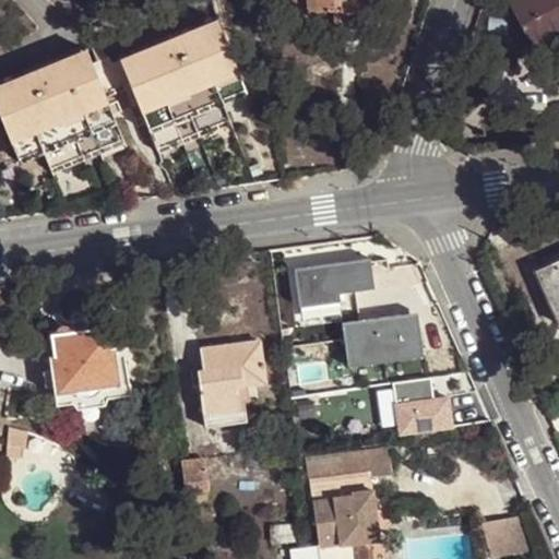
[(283,0),(286,28),(311,26),(310,14),(335,12),(336,24),(356,22),(355,10),(360,10),(358,0),(283,0)]
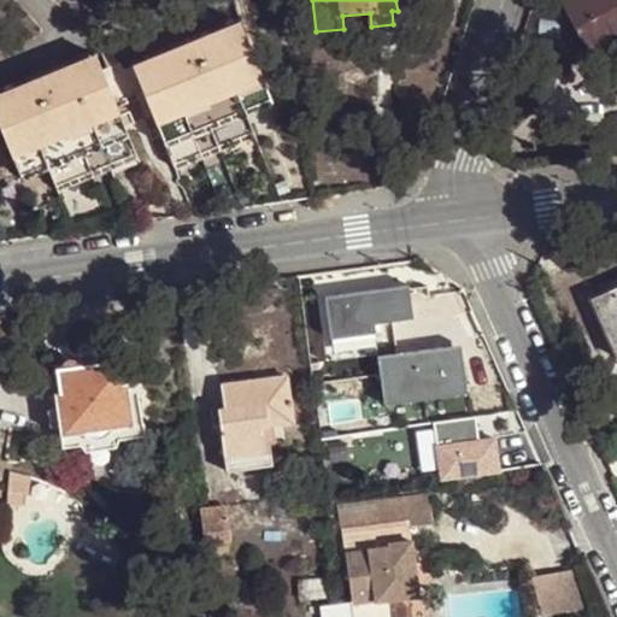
[(616,0),(562,0),(588,47),(583,51),(592,68),(616,54),(616,0)]
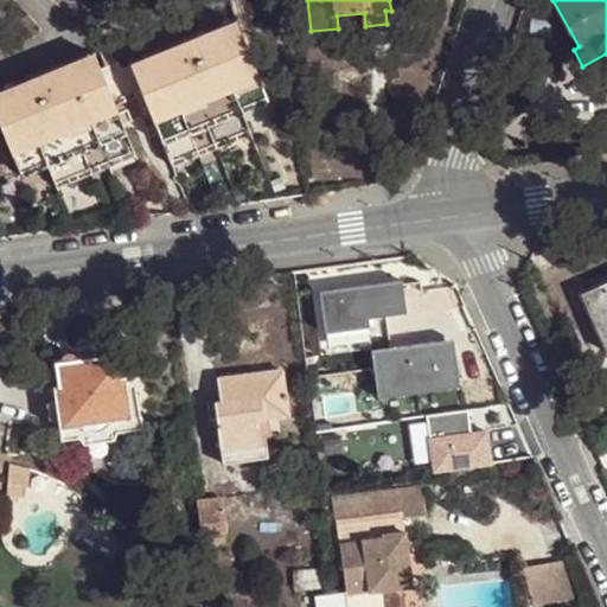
[(173,49),(132,66),(141,89),(171,163),(250,129),(243,110),(268,100),(236,23),(195,40),(203,63),(183,71),(173,49)]
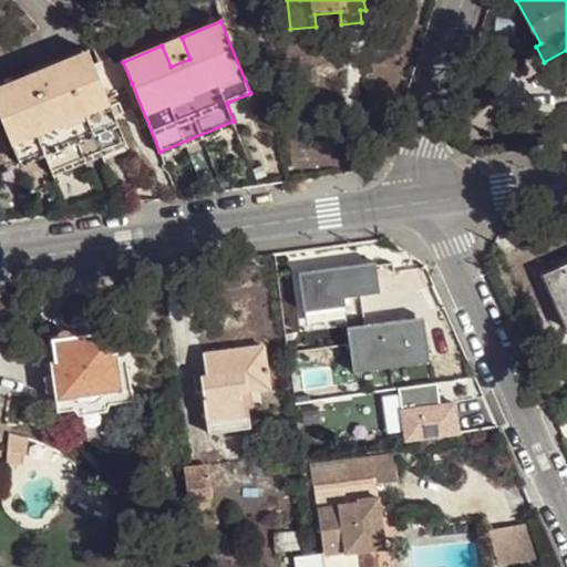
[(182,38),(162,45),(171,66),(189,59),(182,38)]
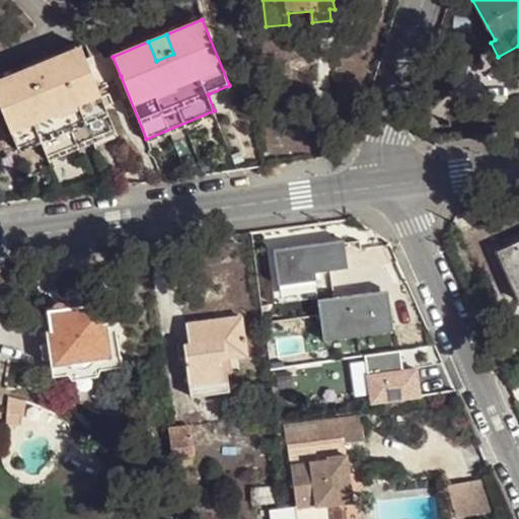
[(27,69),(0,80),(0,105),(19,152),(42,143),(47,155),(114,129),(96,86),(88,67),(81,48),(45,62),(53,81),(35,88),(27,69)]
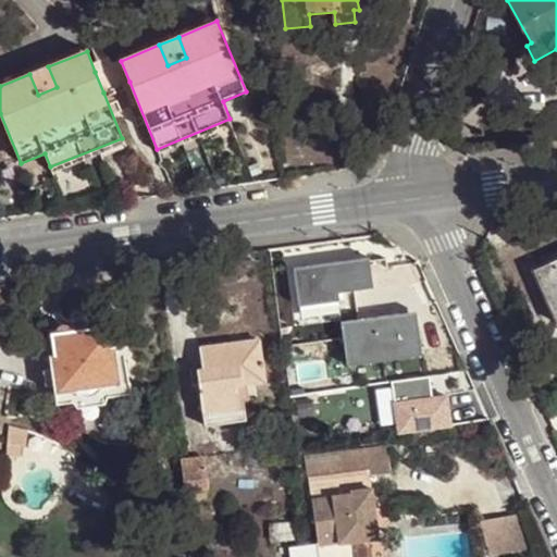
[(130,82),(121,61),(95,72),(103,93),(130,82)]
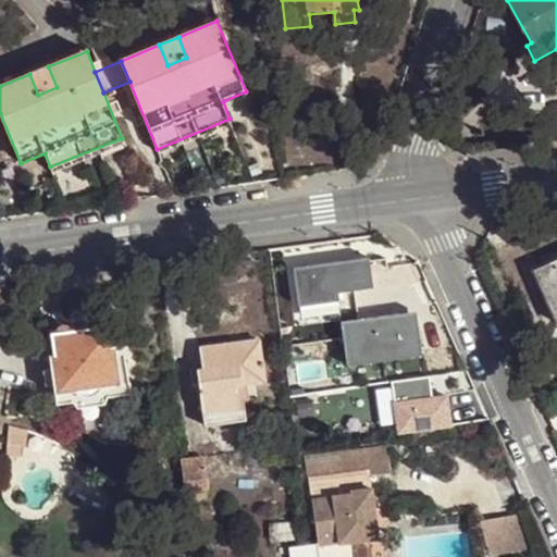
[(48,66),(29,74),(38,95),(57,87),(48,66)]
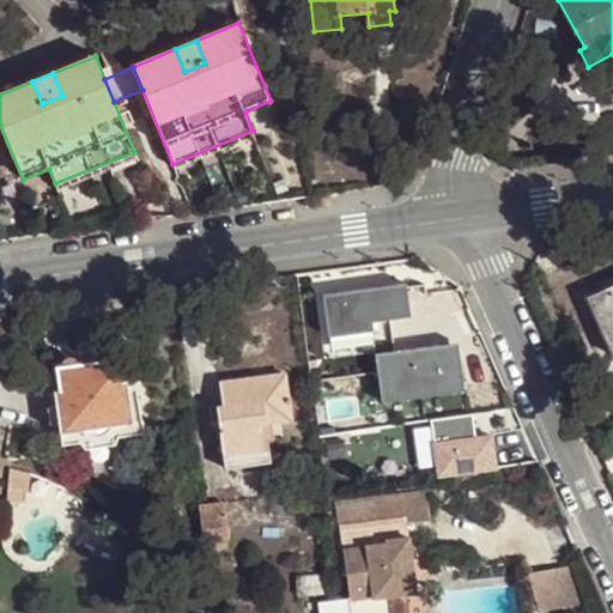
[(253,131),(173,164),(175,170),(256,137),(253,131)]
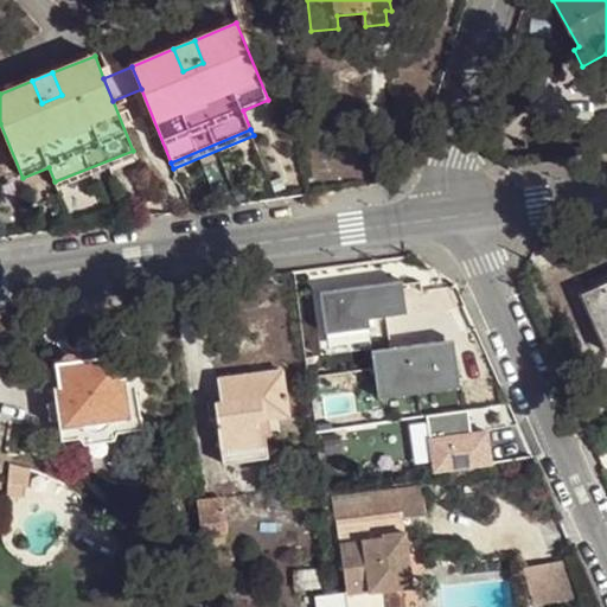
[(133,151),(55,181),(57,187),(135,155),(133,151)]
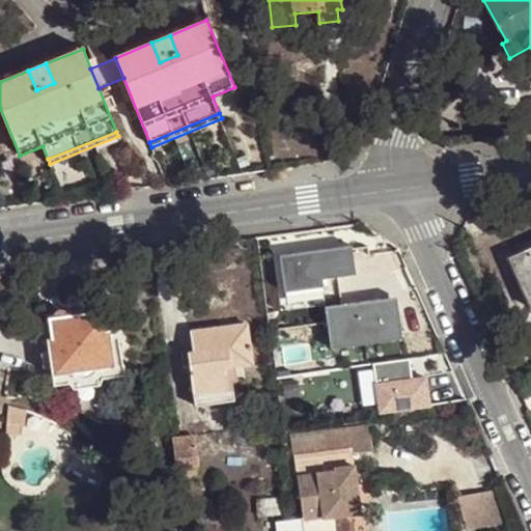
[(264,171),(264,180),(287,178),(286,169),(264,171)]
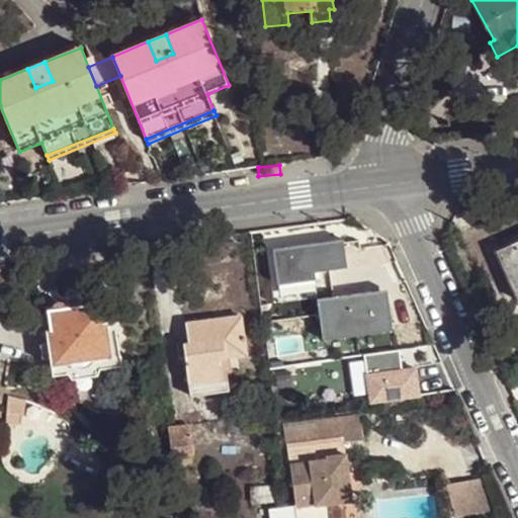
[(310,267),(344,265),(342,231),(270,235),(273,281),(311,279),(310,267)]
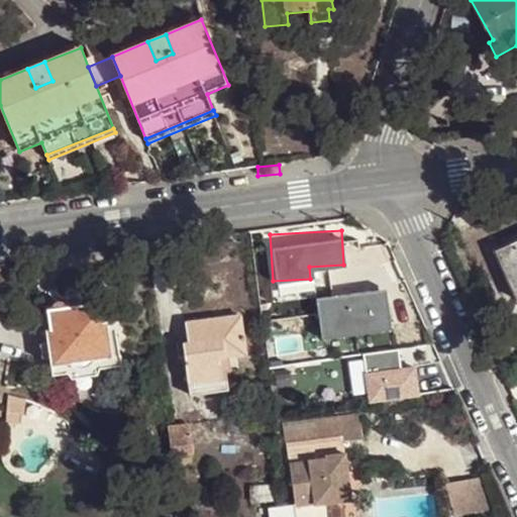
[(516,239),(495,249),(516,299),(516,239)]
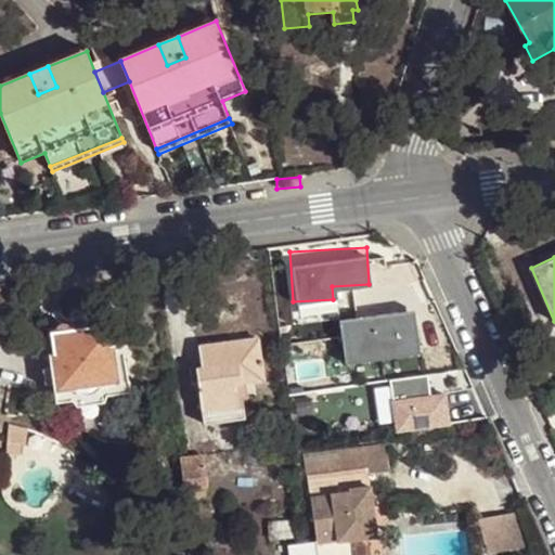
[(365,306),(298,315),(309,384),(336,381),(334,368),(360,363),(358,346),(356,333),(369,331),(365,306)]
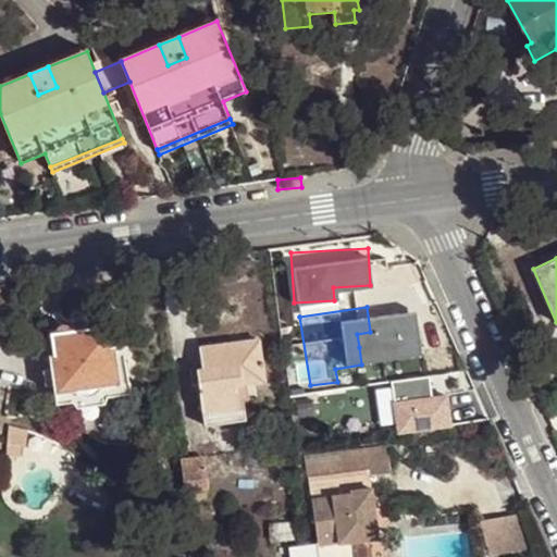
[(50,354),(54,391),(120,383),(115,345),(110,345),(107,325),(86,327),(85,318),(73,320),(74,330),(53,332),(56,353),(50,354)]
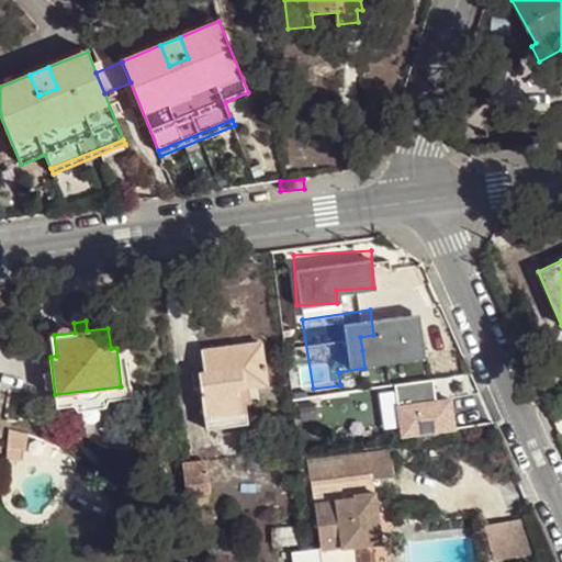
[(375,348),(373,335),(360,337),(362,350),(375,348)]
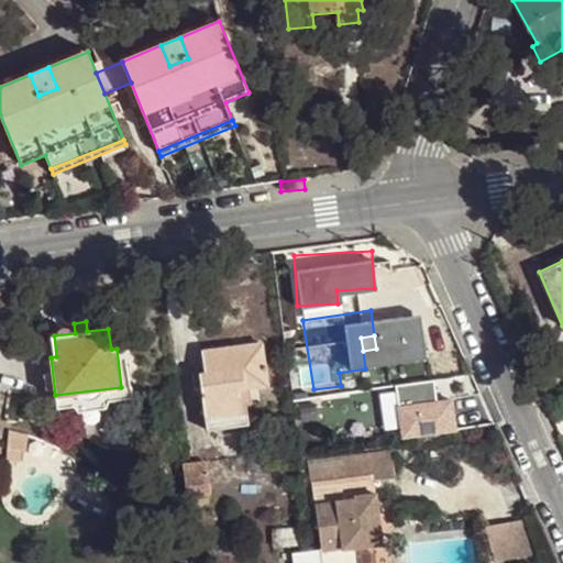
[(257,342),(197,350),(200,372),(195,373),(201,429),(244,423),(242,403),(234,404),(232,388),(245,387),(263,385),(257,342)]
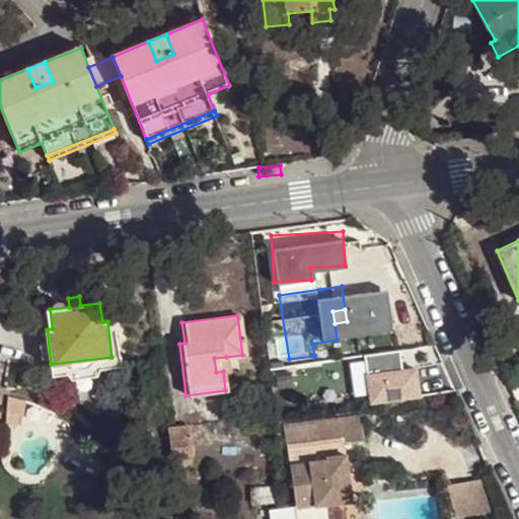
[(112,357),(51,364),(52,375),(123,366),(122,356),(112,357)]
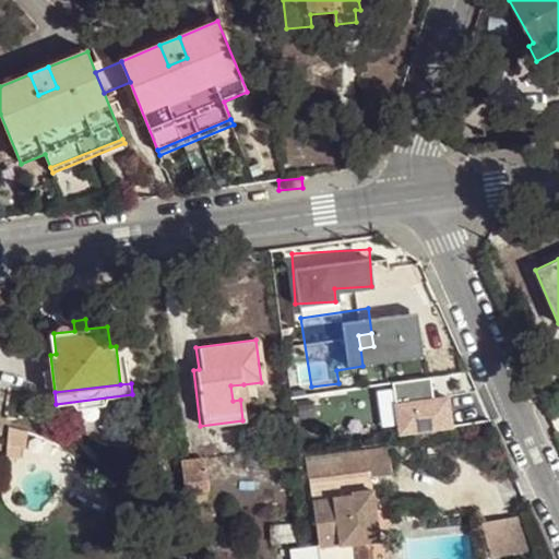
[(246,400),(244,384),(230,385),(233,401),(240,400),(246,400)]
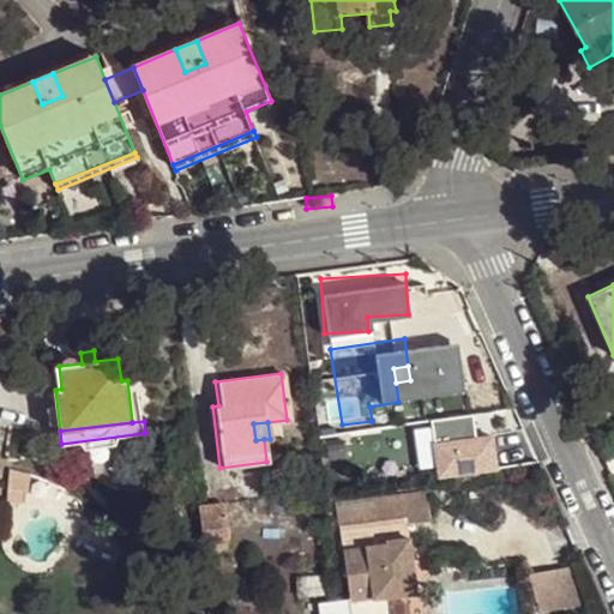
[(457,439),(458,444),(446,446),(450,467),(458,465),(459,474),(491,469),(485,434),(457,439)]
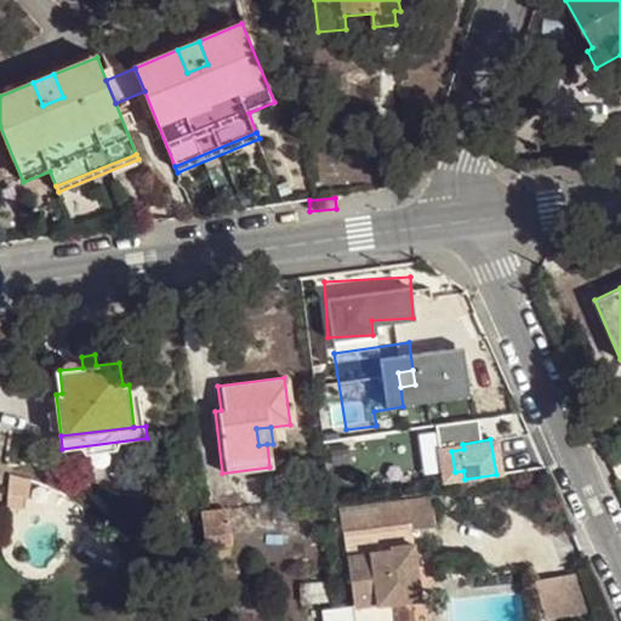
[(426,496),(336,510),(352,620),(391,620),(388,604),(398,603),(396,580),(414,577),(406,529),(431,525),(426,496)]
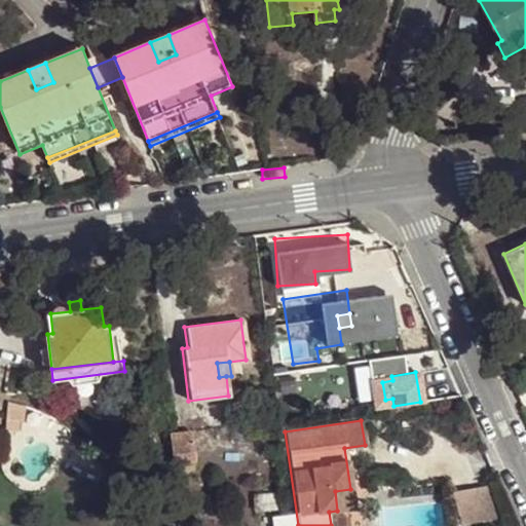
[(189,421),(166,424),(172,462),(195,458),(189,421)]
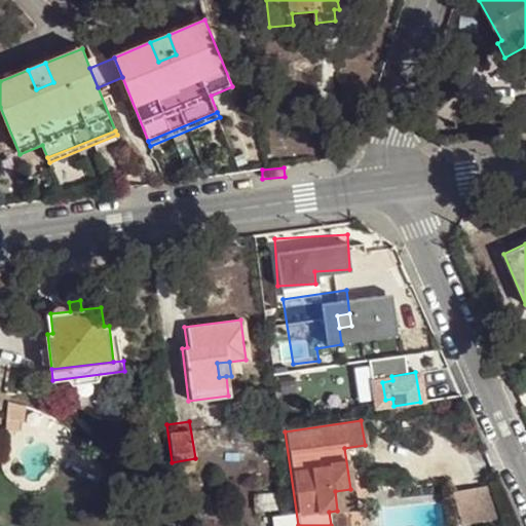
[(485,486),(451,492),(459,525),(494,519),(485,486)]
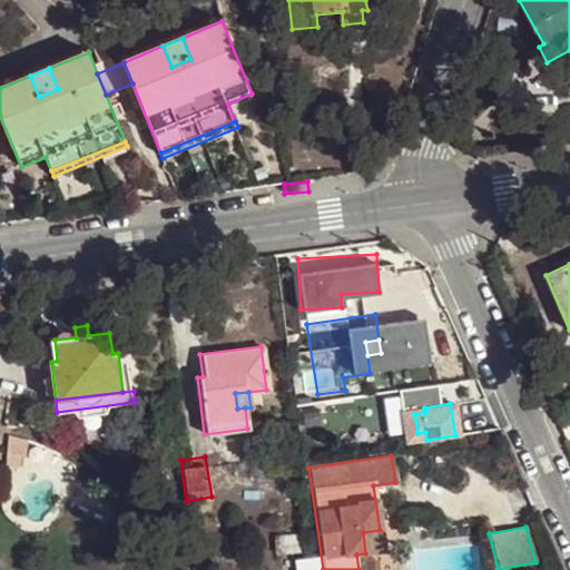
[(363,532),(365,553),(382,551),(380,530),(363,532)]
